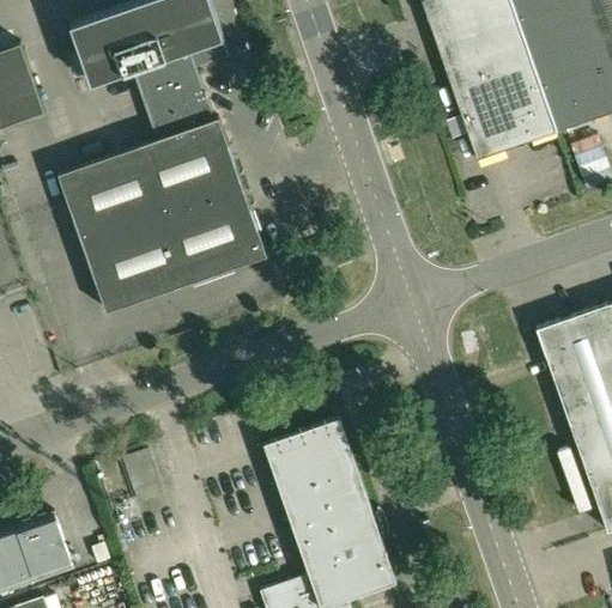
[(266,257),(225,143),(217,119),(213,120),(195,68),(206,65),(199,47),(222,38),(207,0),(143,0),(66,26),(88,86),(128,72),(153,141),(56,175),(105,314),(266,257)]
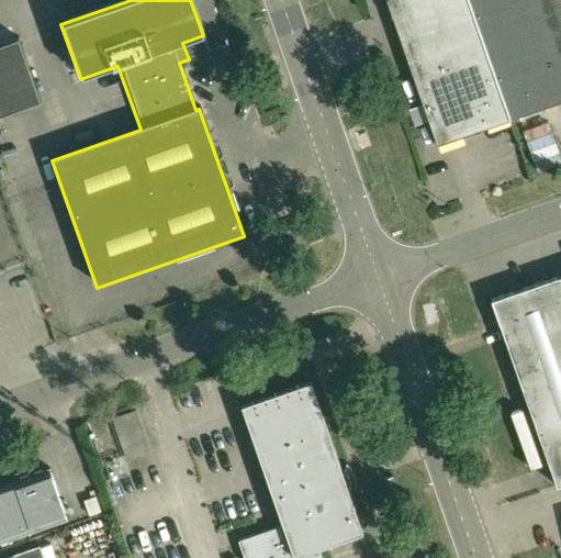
[(436,148),(509,123),(466,0),(390,0),(385,2),(436,148)]
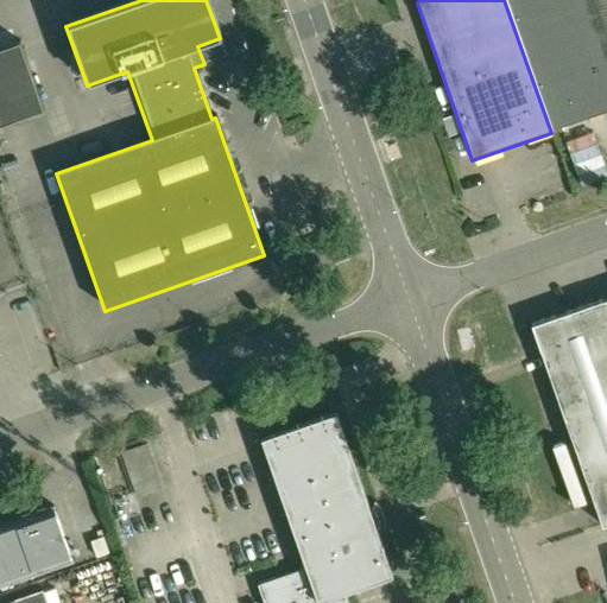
[(606,37),(594,0),(504,0),(551,133),(606,113),(606,37)]
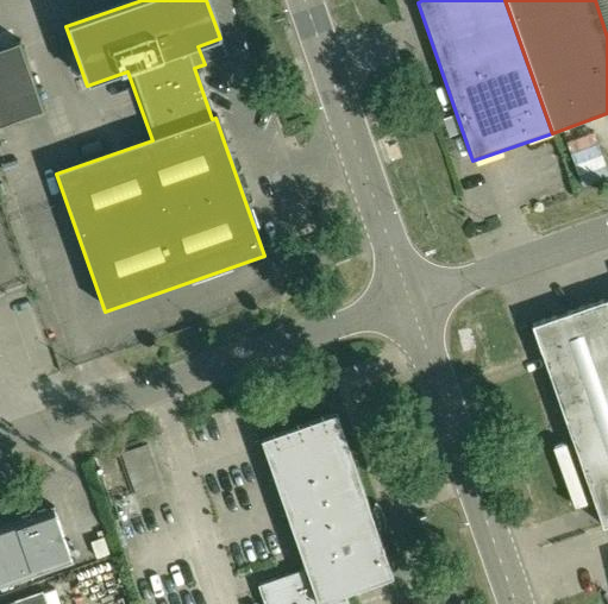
[(19,44),(0,51),(0,127),(43,112),(19,44)]
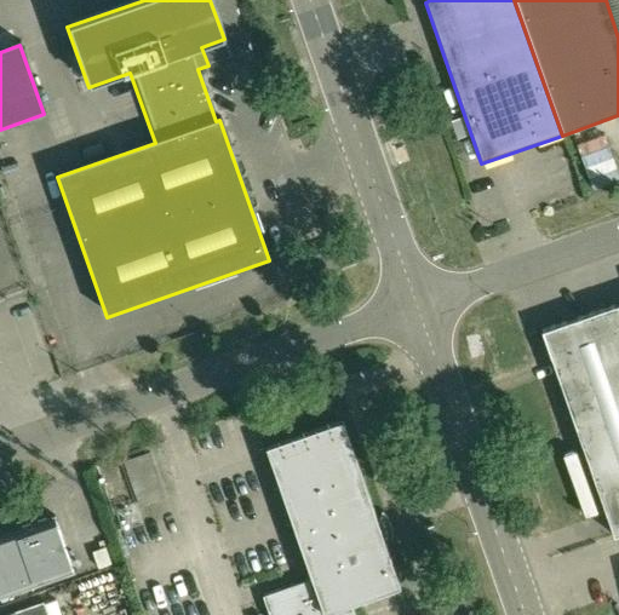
[(82,153),(85,162),(105,156),(102,147),(82,153)]
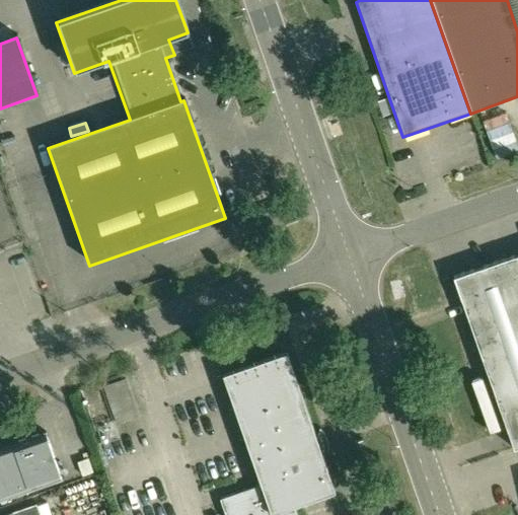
[(517,449),(517,255),(454,279),(508,433),(514,451),(517,449)]
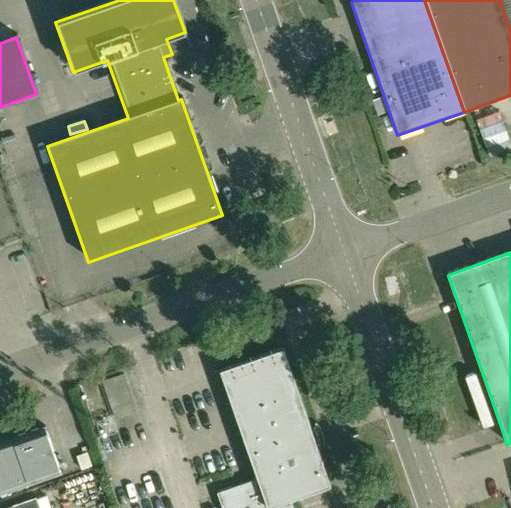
[(232,333),(237,347),(247,343),(242,330),(232,333)]
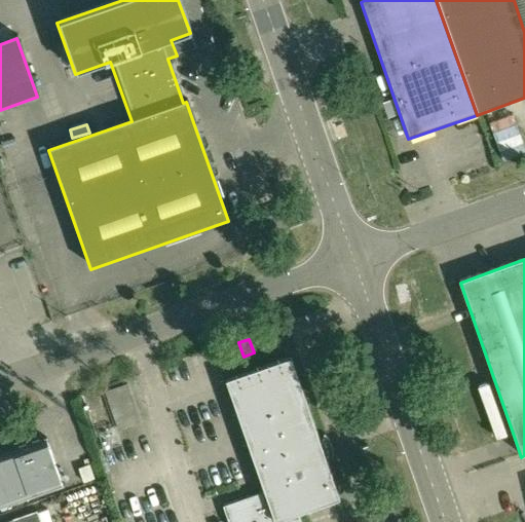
[(324,438),(319,443),(290,360),(225,382),(264,494),(222,509),(226,521),(299,521),(297,516),(339,501),(324,457),(331,458),(331,460),(332,460),(332,458),(332,455),(332,452),(332,450),(331,447),(330,445),(329,443),(328,440),(326,438),(324,436),(323,437),(324,438)]
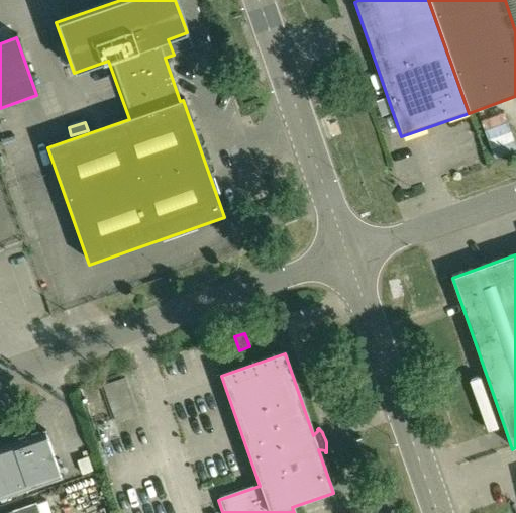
[(103,387),(115,425),(136,418),(123,380),(103,387)]
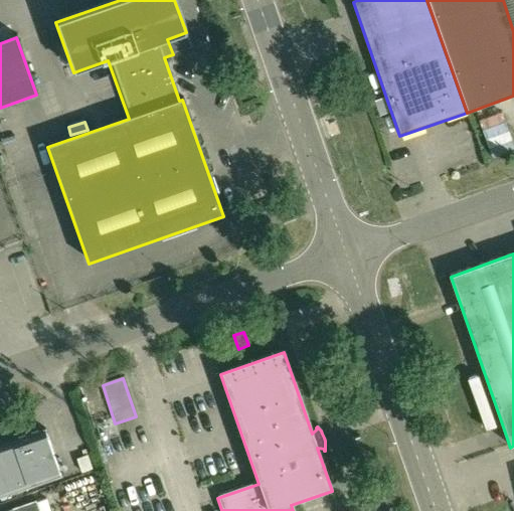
[(0,500),(61,479),(44,432),(0,447),(0,500)]
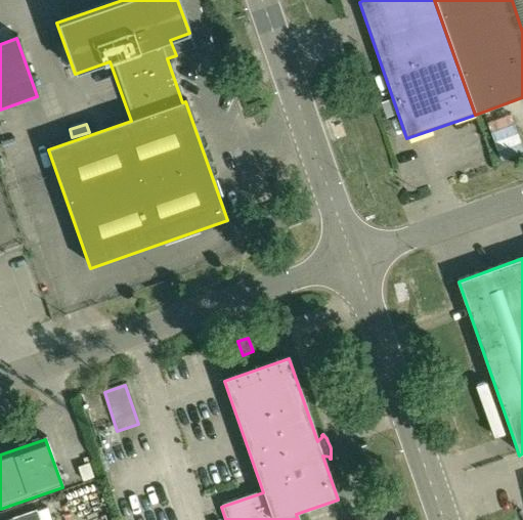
[(77,470),(82,484),(93,480),(88,466),(77,470)]
